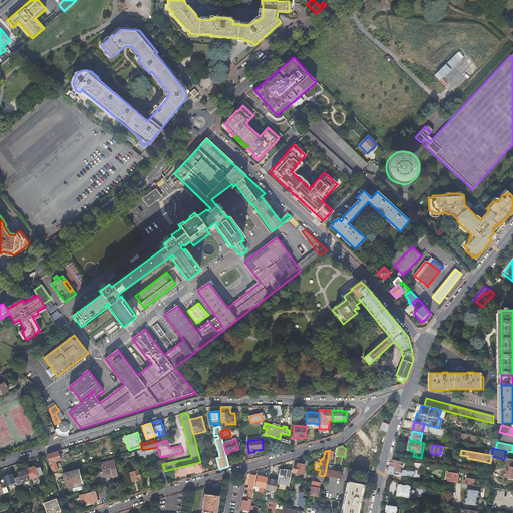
[(61,460),(58,452),(47,455),(53,473),(58,471),(55,463),(61,460)]
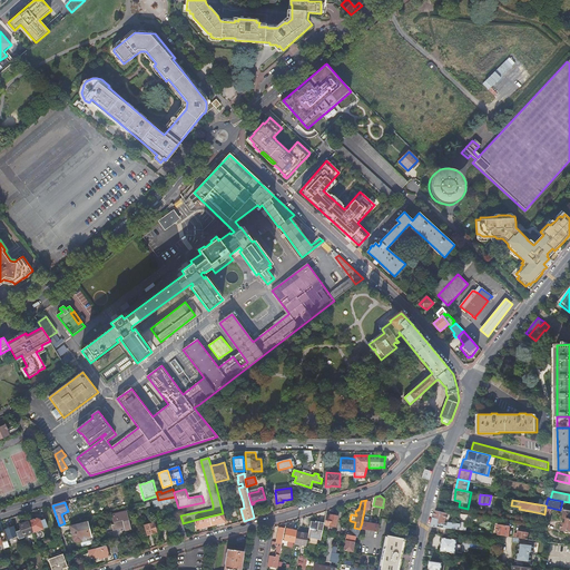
[(432,526),(446,528),(469,531),(470,524),(462,523),(462,526),(449,523),(449,526),(445,526),(445,524),(442,524),(443,522),(445,523),(448,516),(448,514),(448,513),(436,510),(432,526)]
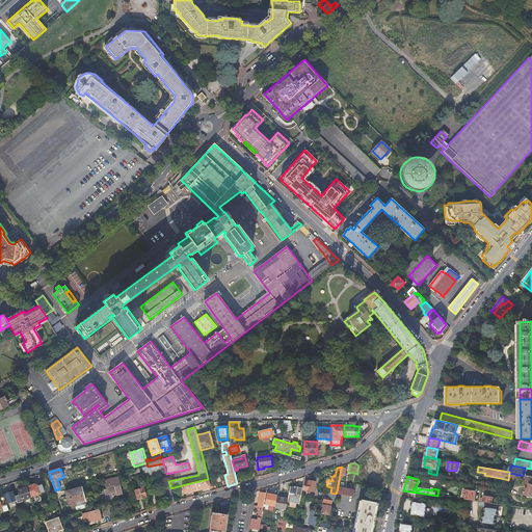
[(106,496),(111,495),(111,494),(116,493),(116,496),(123,495),(122,489),(121,489),(118,478),(104,481),(106,489),(104,490),(106,496)]
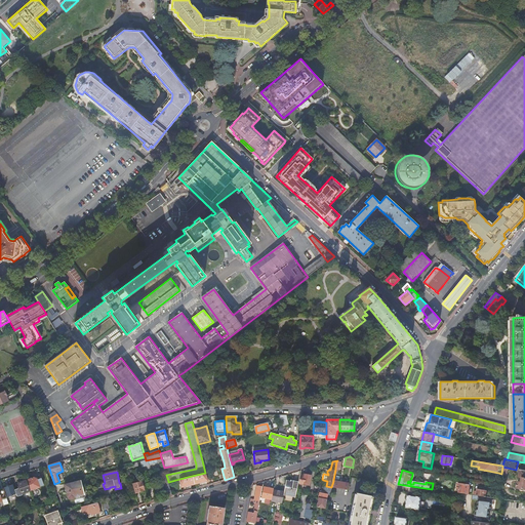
[(205,473),(192,476),(194,483),(199,482),(203,481),(203,482),(207,481),(205,473)]
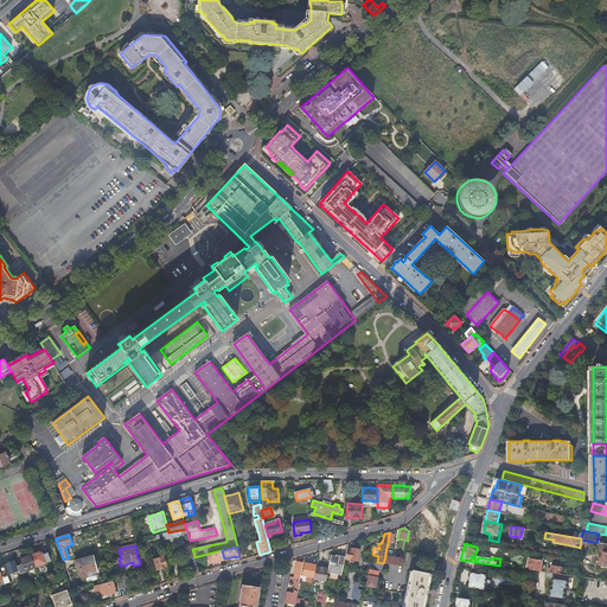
[(359,550),(351,549),(350,550),(349,550),(346,558),(357,561),(359,550)]
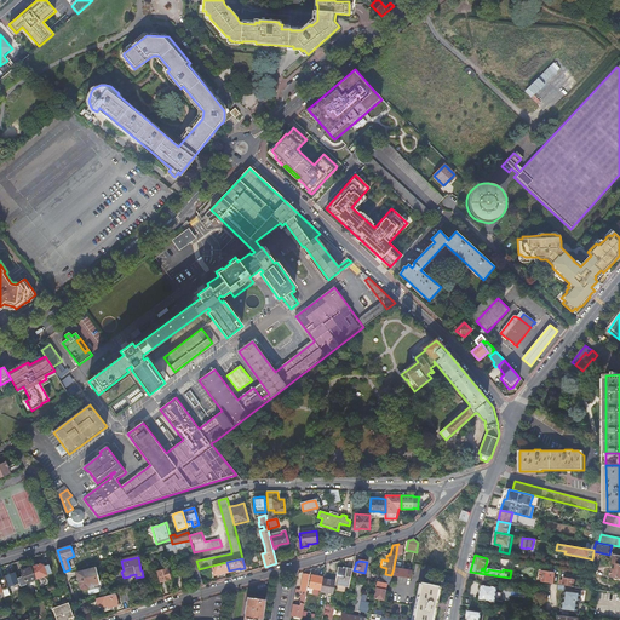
[(229,570),(227,562),(212,566),(214,575),(219,574),(219,573),(224,572),(229,570)]
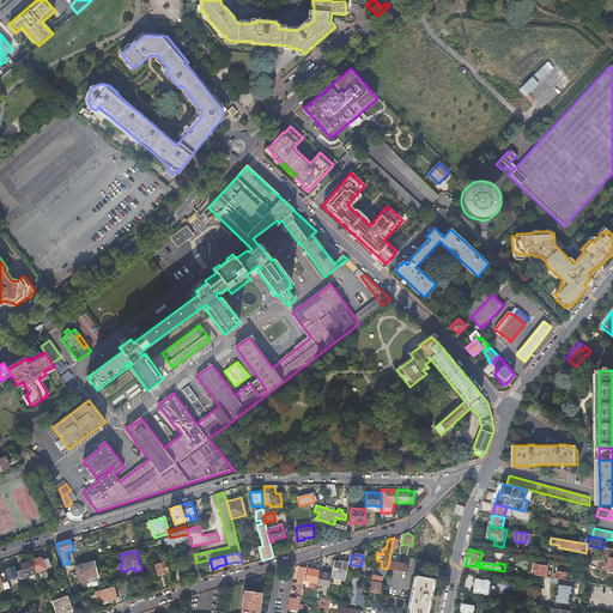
[(40,558),(31,560),(35,572),(47,569),(50,568),(48,558),(43,560),(44,558),(42,557),(40,557),(40,558)]
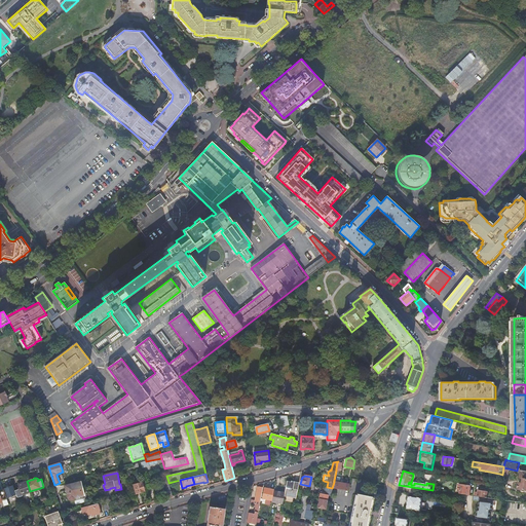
[(20,489),(14,491),(16,495),(17,497),(23,495),(22,494),(30,491),(27,481),(26,482),(26,481),(25,481),(23,481),(23,482),(23,483),(21,484),(17,484),(20,489)]
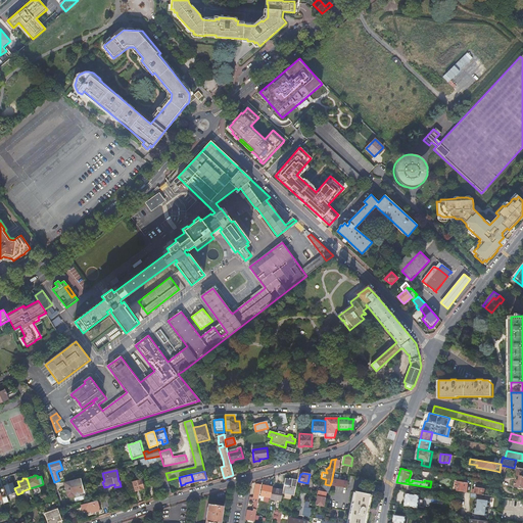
[(294,494),(297,479),(289,478),(289,479),(285,478),(283,490),(283,492),(285,493),(284,494),(284,496),(291,497),(291,495),(292,494),(294,494)]
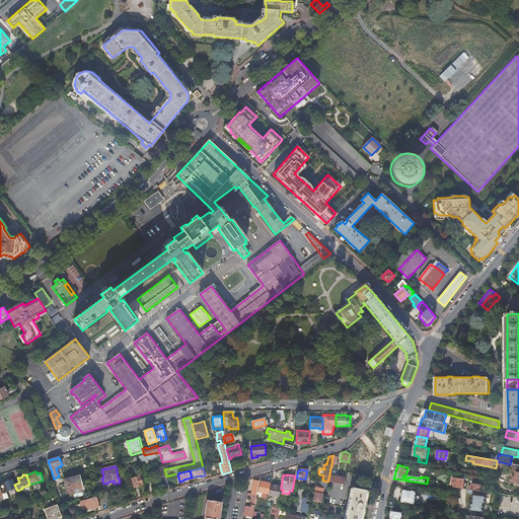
[(140,475),(131,478),(134,488),(138,487),(143,486),(140,475)]
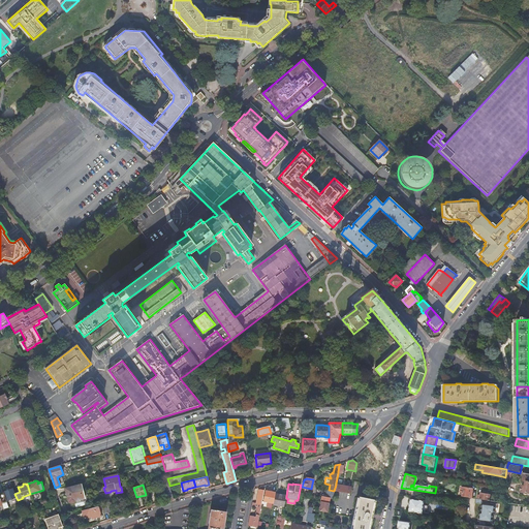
[(336,485),(334,491),(350,494),(351,488),(336,485)]
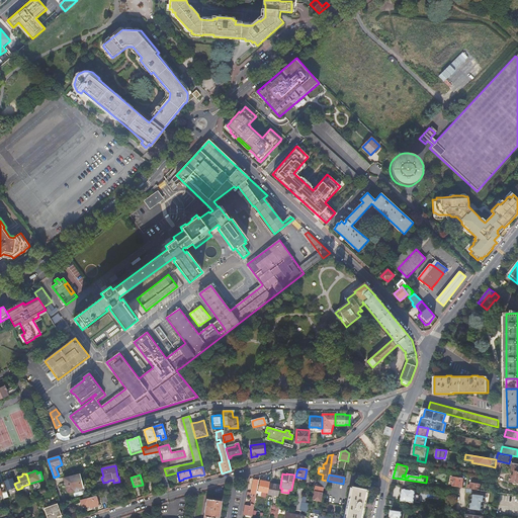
[(83,489),(80,476),(64,479),(66,486),(68,493),(83,489)]
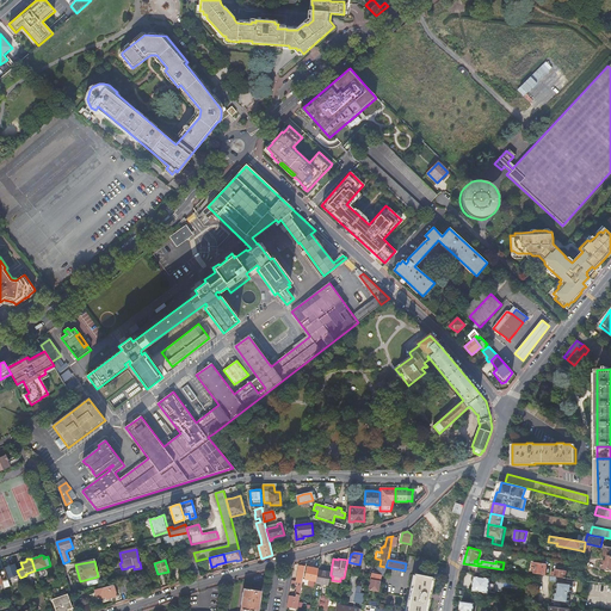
[(534,563),(534,568),(536,569),(535,574),(545,575),(548,565),(534,563)]
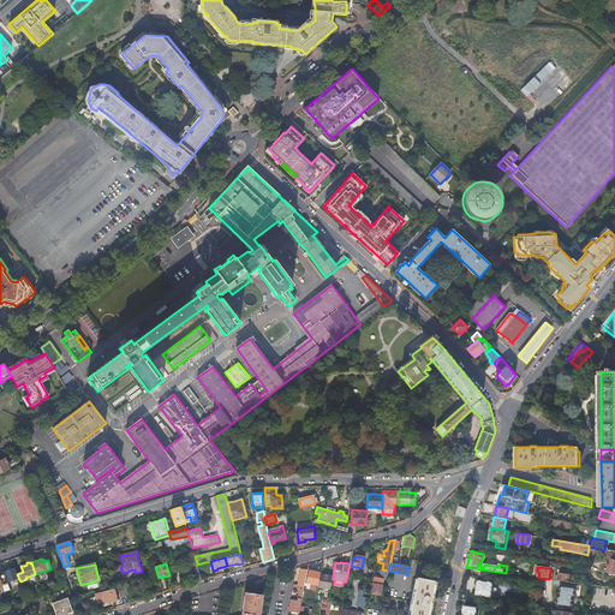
[(17,574),(15,568),(10,569),(4,572),(7,583),(19,579),(17,574)]
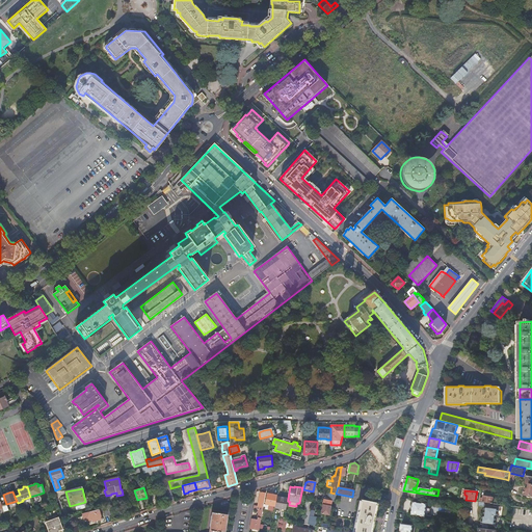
[(260,529),(261,519),(266,494),(261,493),(258,506),(257,506),(256,510),(259,511),(257,521),(251,520),(250,529),(259,530),(260,529)]
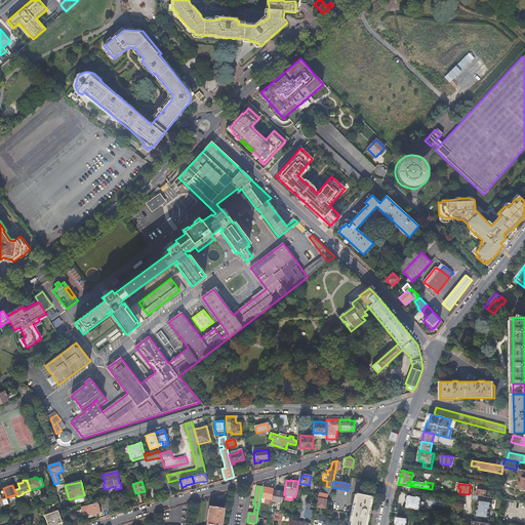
[(272,499),(273,490),(274,488),(264,487),(261,497),(272,499)]
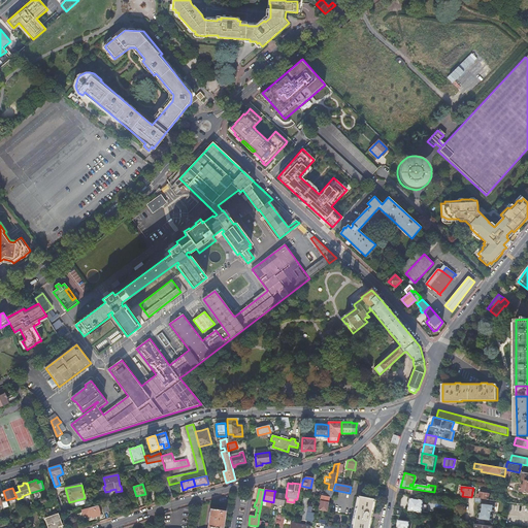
[(272,503),(284,505),(285,498),(286,497),(286,495),(274,493),(273,502),(272,503)]
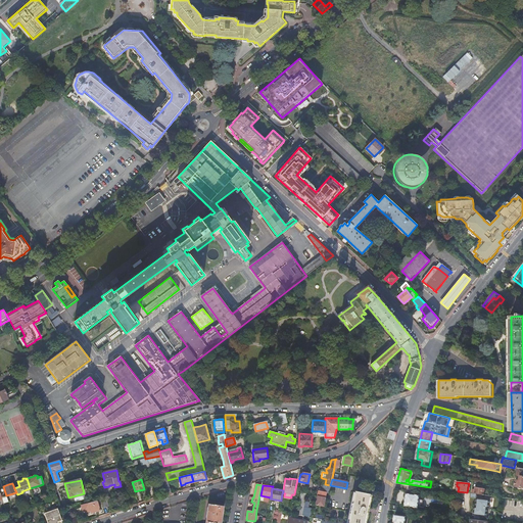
[(316,505),(323,506),(325,497),(326,492),(319,491),(318,496),(316,505)]
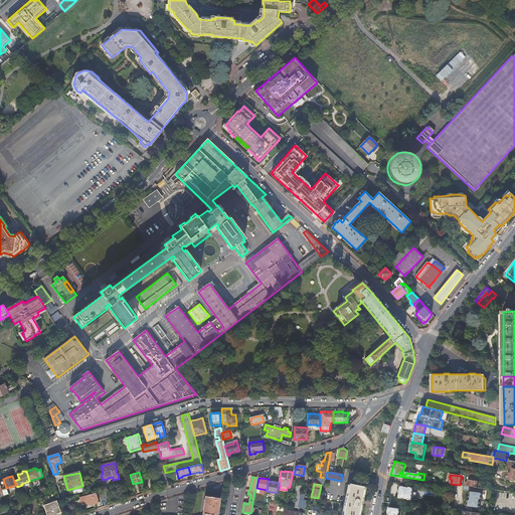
[(350,484),(343,514),(358,514),(364,487),(350,484)]
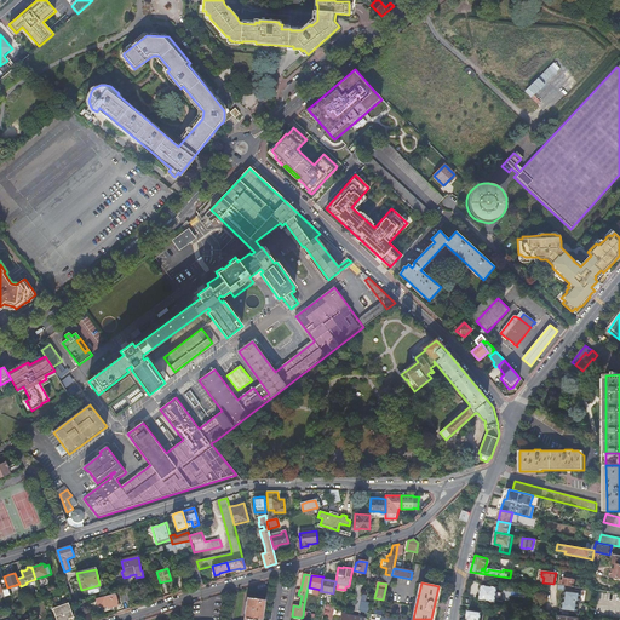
[(351,610),(359,612),(360,602),(363,585),(357,585),(354,600),(357,600),(355,609),(349,608),(349,609),(351,610)]
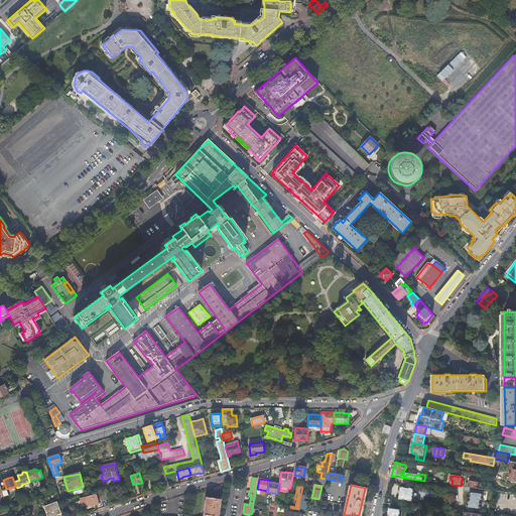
[(401,487),(399,499),(405,500),(405,501),(409,502),(409,500),(413,501),(413,497),(415,497),(417,496),(417,494),(416,493),(414,493),(414,488),(401,487)]
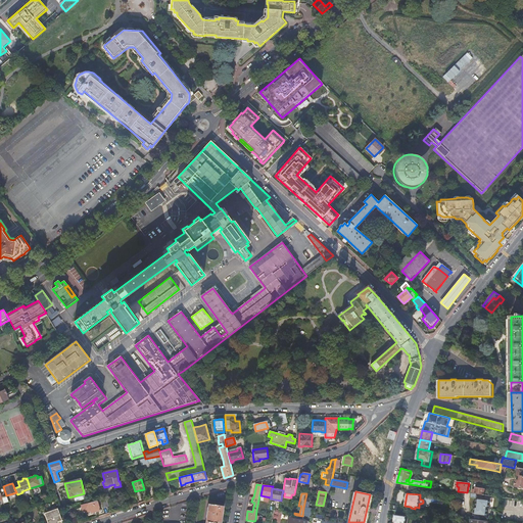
[(490,500),(477,497),(477,498),(476,507),(475,507),(474,515),(474,516),(481,516),(487,517),(488,509),(489,509),(490,500)]
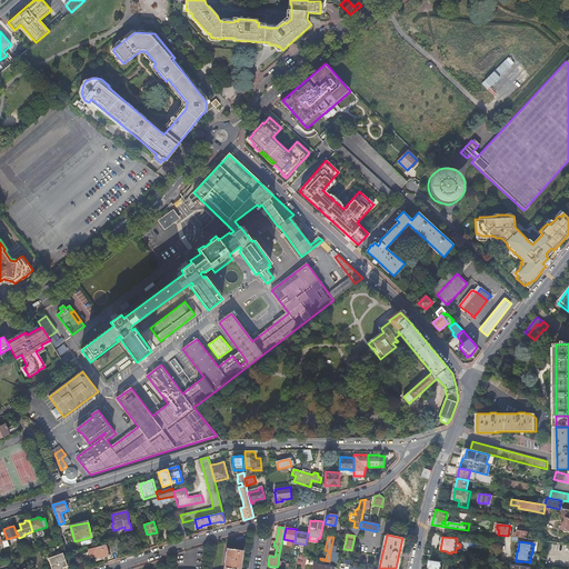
[(106,545),(96,548),(99,558),(103,557),(109,556),(106,545)]
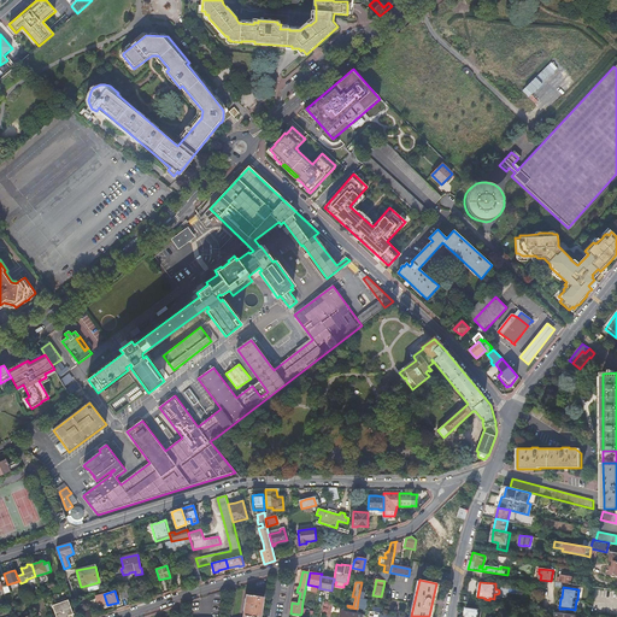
[(260,616),(264,597),(265,597),(246,593),(245,594),(246,594),(241,616),(260,616)]
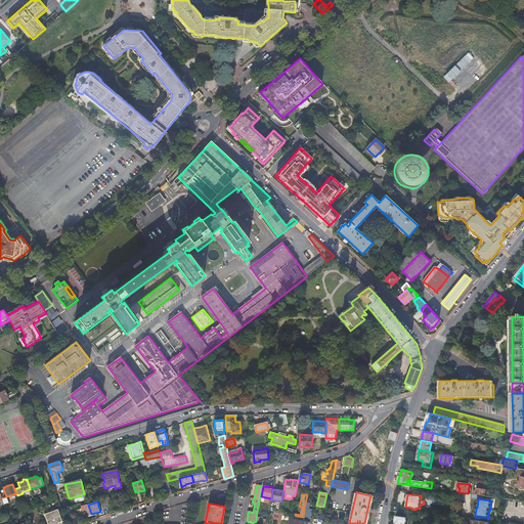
[(305,517),(310,518),(312,511),(304,509),(303,517),(305,517)]
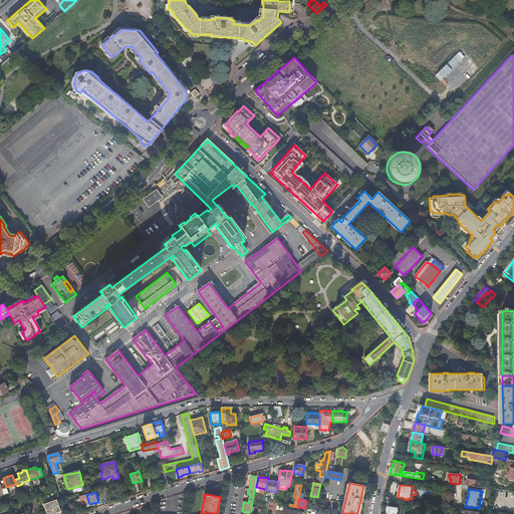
[(54,513),(60,512),(61,512),(56,500),(43,505),(46,513),(54,513)]
